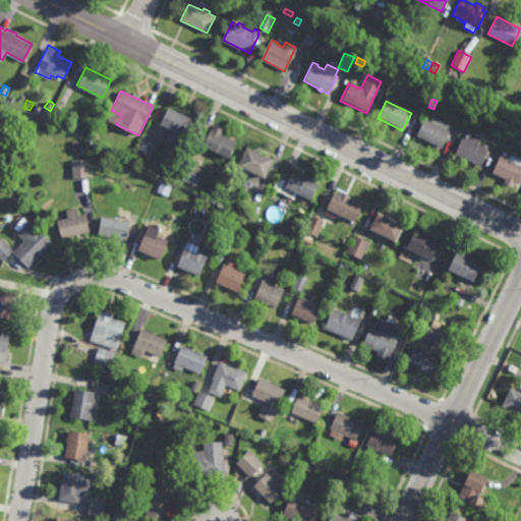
[(40,115),(34,112),(37,104),(43,107),(40,115)]
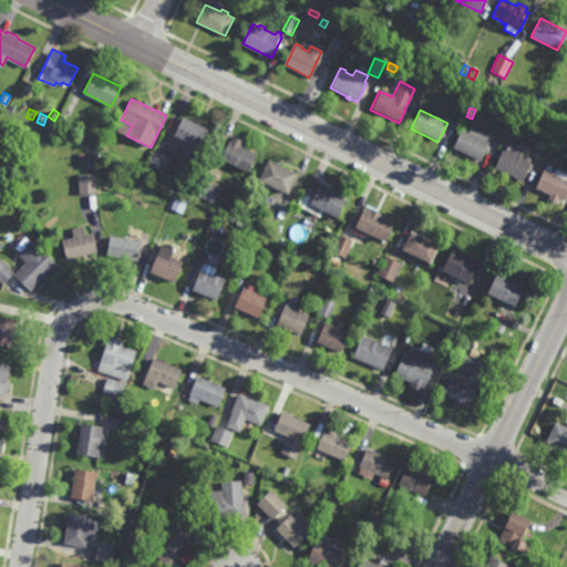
[(197,162),(181,154),(186,143),(174,137),(183,116),(212,130),(197,162)]
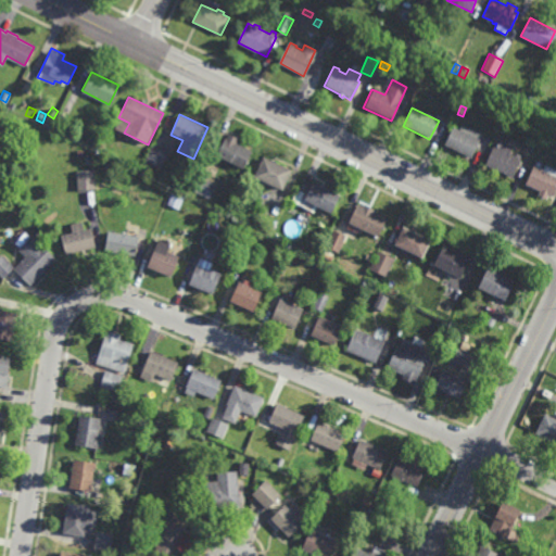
[(61,128),(54,126),(59,118),(64,121),(61,128)]
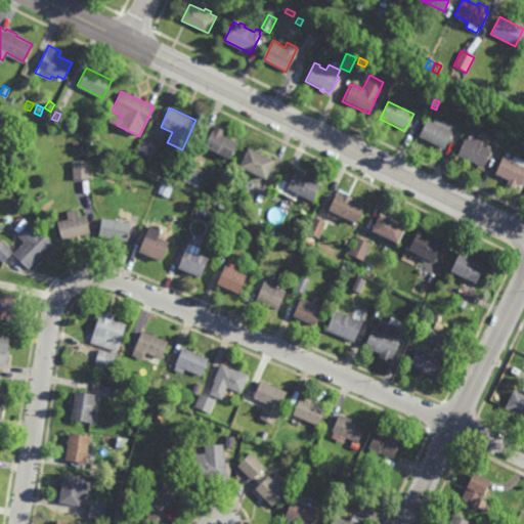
[(474,124),(468,121),(471,114),(478,117),(474,124)]
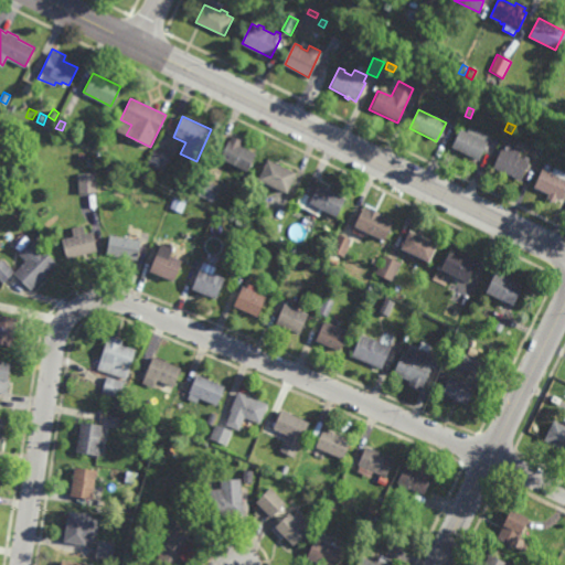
[(478,161),(450,148),(459,129),(487,142),(478,161)]
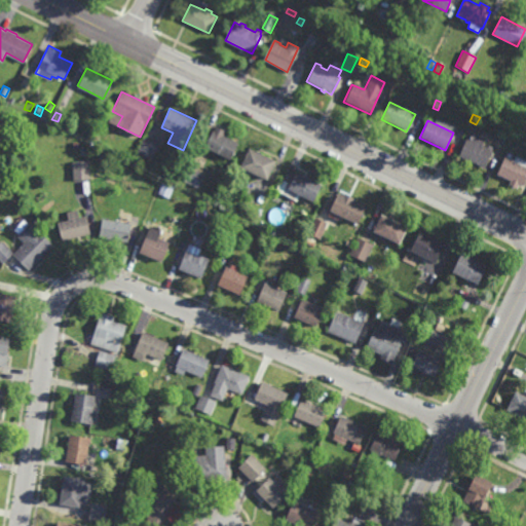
[(227,132),(225,136),(239,144),(231,160),(204,147),(214,129),(214,130),(216,125),(227,132)]
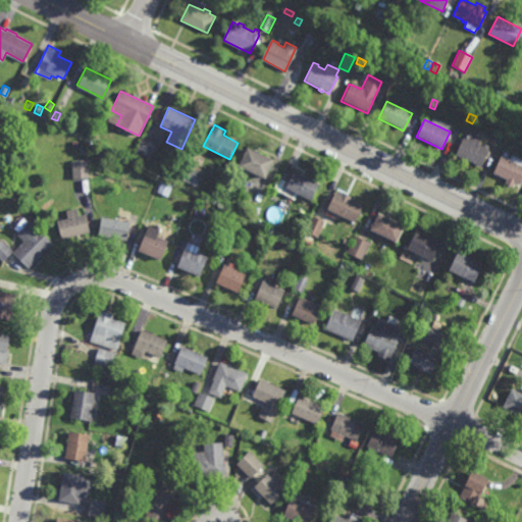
[(478,145),(488,150),(480,167),(455,156),(463,139),(466,140),(469,133),(481,138),(478,145)]
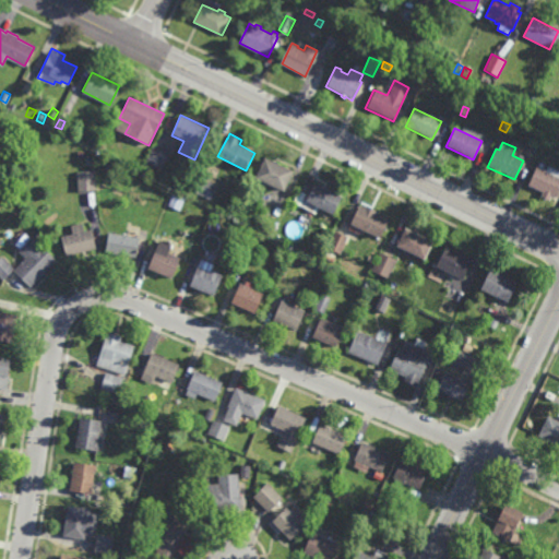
[(162,168),(144,159),(153,144),(169,152),(162,168)]
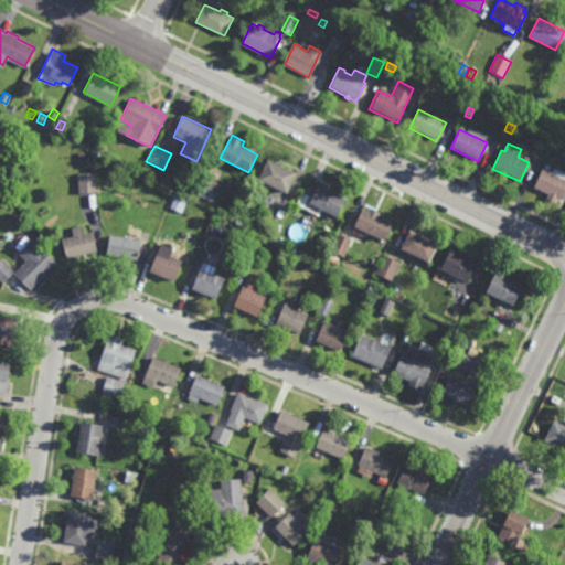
[(286,194),(256,181),(266,160),(295,173),(286,194)]
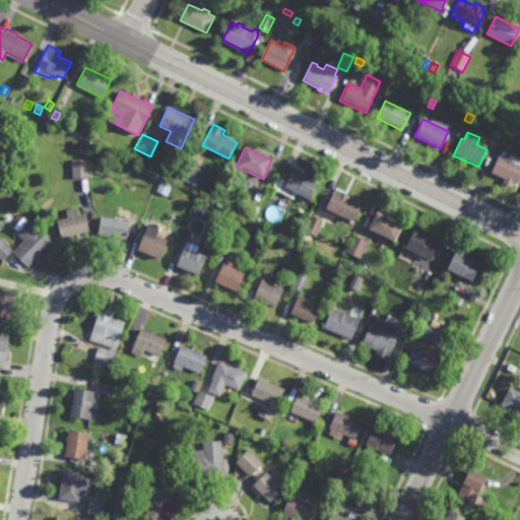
[(519,159),(519,163),(519,165),(519,177),(517,185),(491,173),(499,155),(507,159),(510,154),(519,159)]
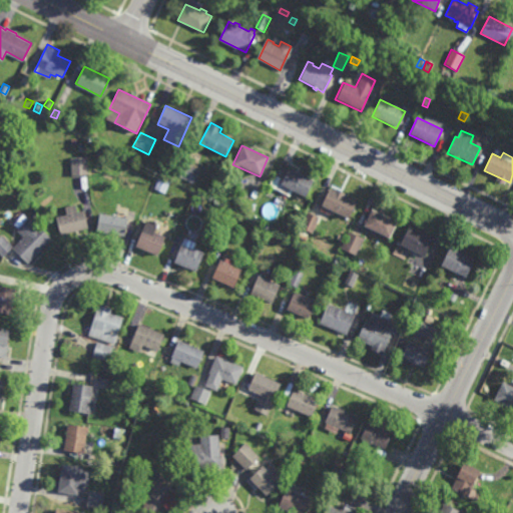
[(72,174),(71,157),(88,156),(89,173),(72,174)]
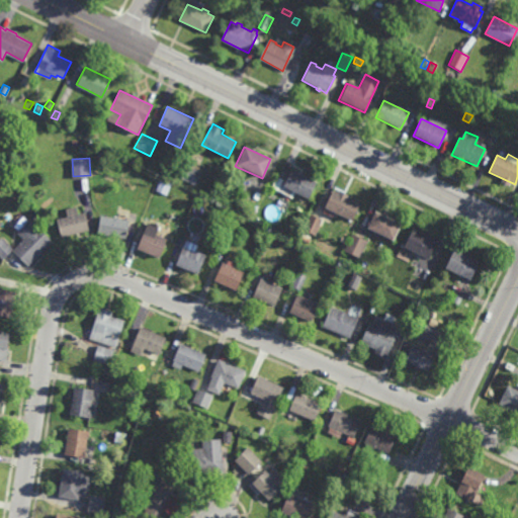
[(201,171),(194,185),(178,177),(185,164),(201,171)]
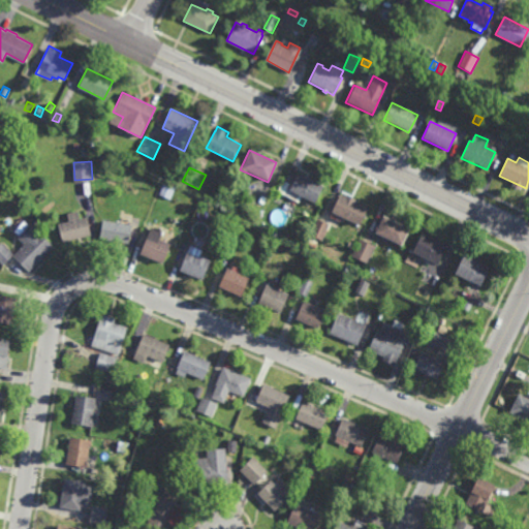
[(313,205),(287,191),(296,174),(322,187),(313,205)]
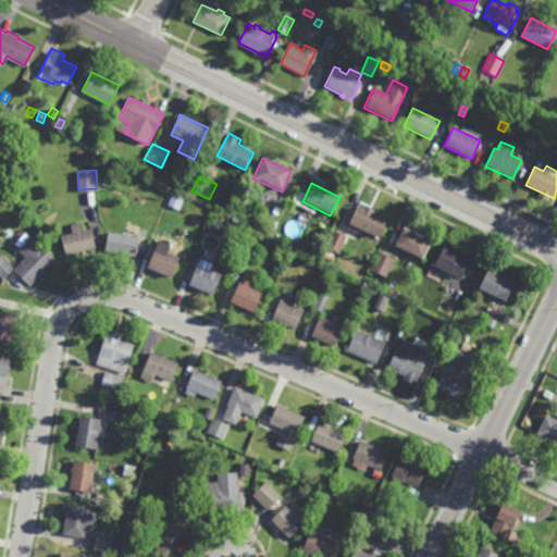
[(178,209),(166,205),(173,192),(184,196),(178,209)]
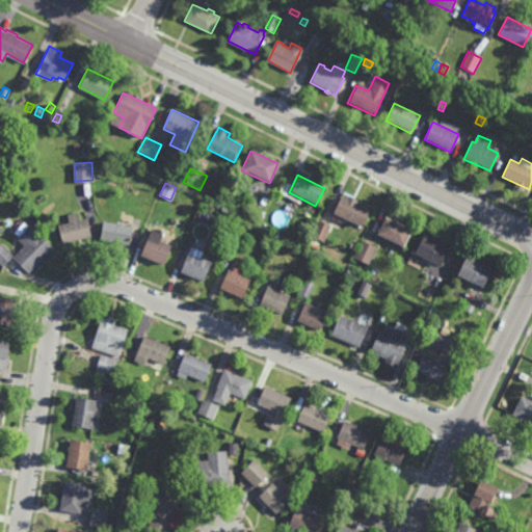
[(249,201),(245,197),(249,189),(254,192),(249,201)]
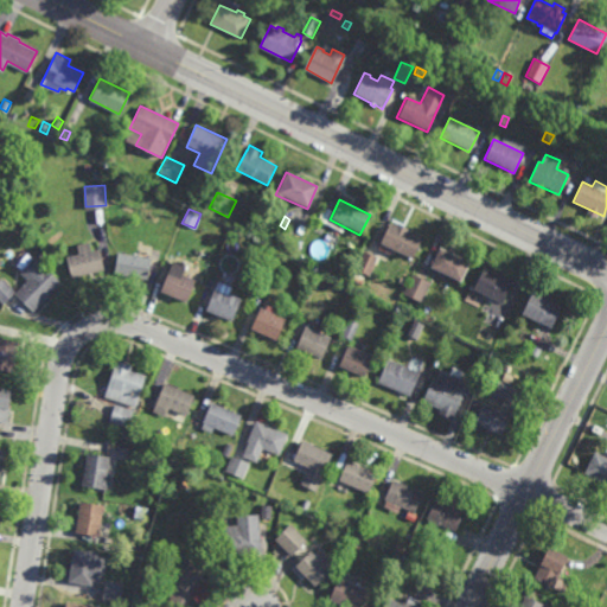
[(410,261),(378,244),(388,225),(420,242),(410,261)]
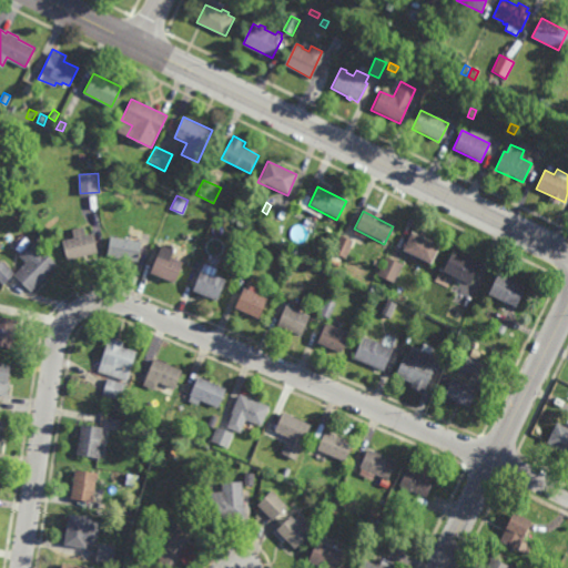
[(85,234),(92,233),(98,252),(67,260),(63,240),(74,236),(73,229),(83,226),(85,234)]
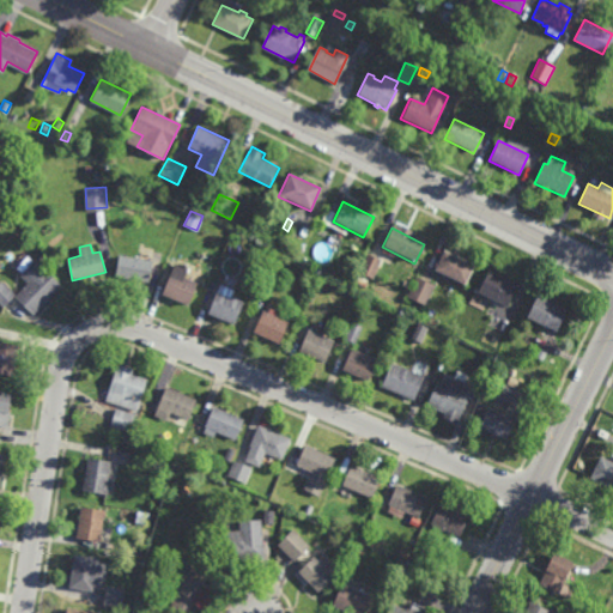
[(463,287),(449,280),(447,284),(437,279),(439,275),(434,272),(443,253),(473,267),(463,287)]
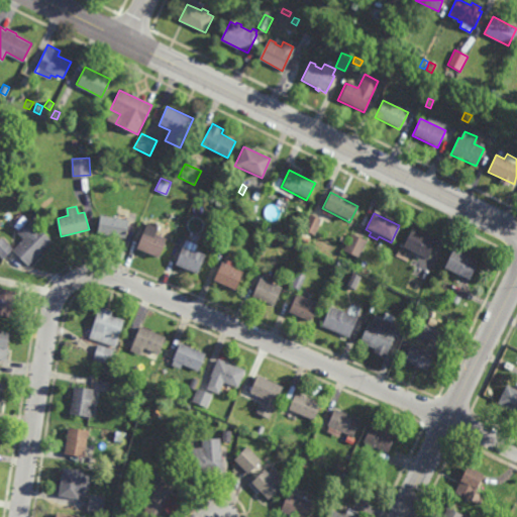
[(313,235),(301,229),(309,214),(321,220),(313,235)]
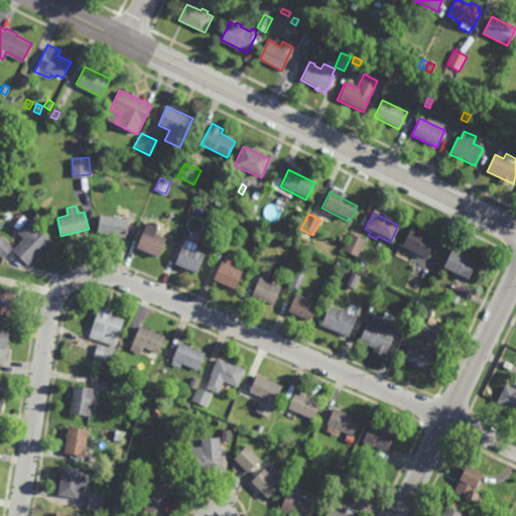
[(28,220),(30,218),(51,240),(26,264),(12,250),(24,239),(17,231),(18,230),(14,225),(24,215),(28,220)]
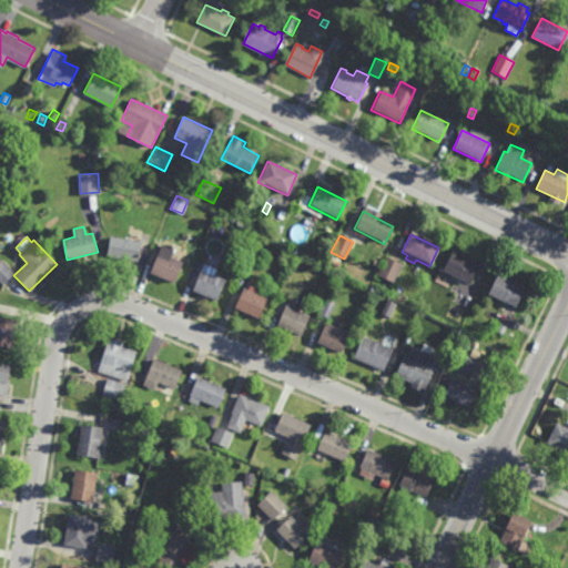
[(139,261),(108,256),(111,236),(142,241),(139,261)]
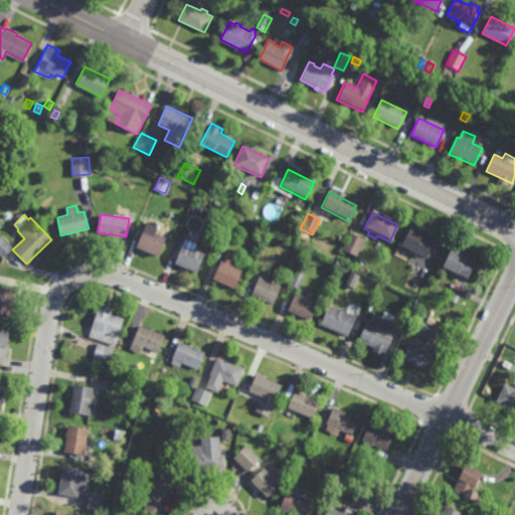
[(286,231),(279,227),(282,220),(289,224),(286,231)]
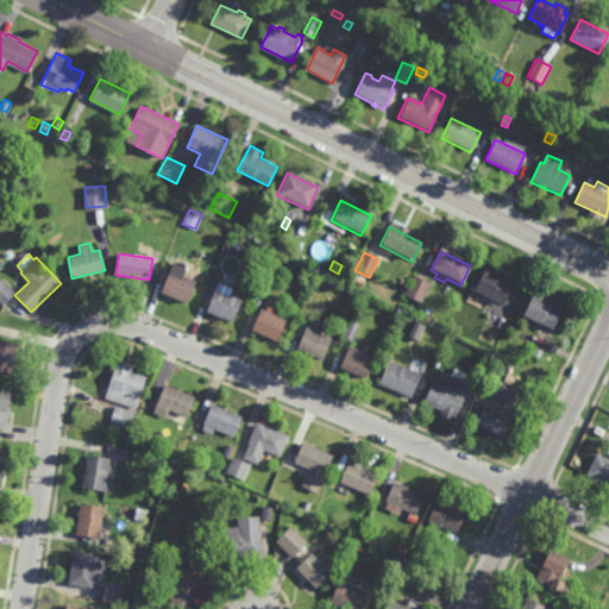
[(345,280),(339,277),(343,269),(350,271),(345,280)]
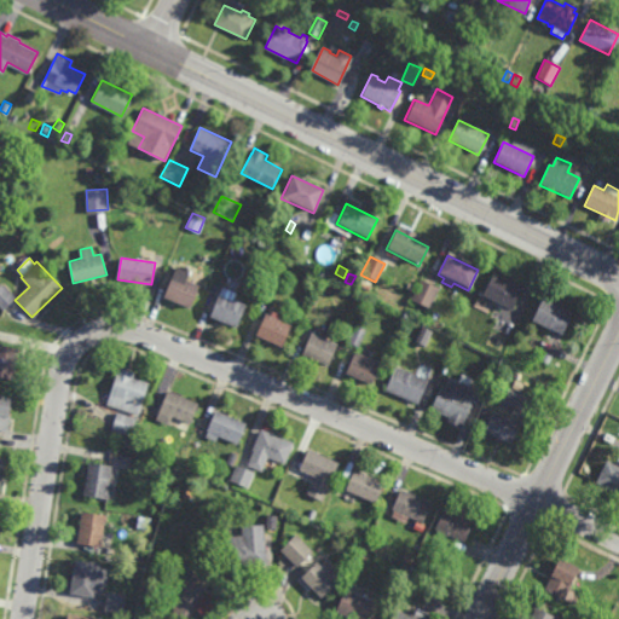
[(512,312),(481,296),(493,275),(522,290),(512,312)]
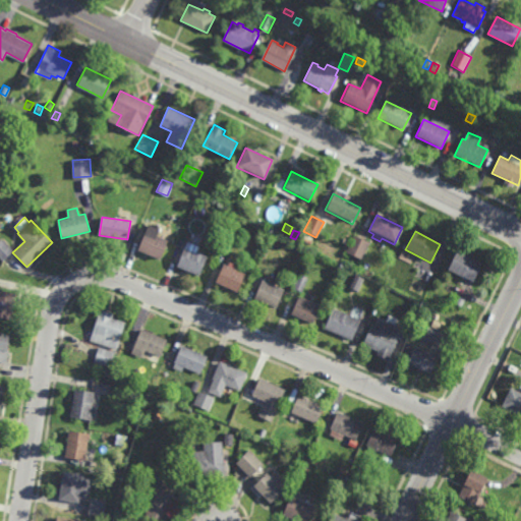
[(161,261),(137,250),(146,232),(168,241),(161,261)]
